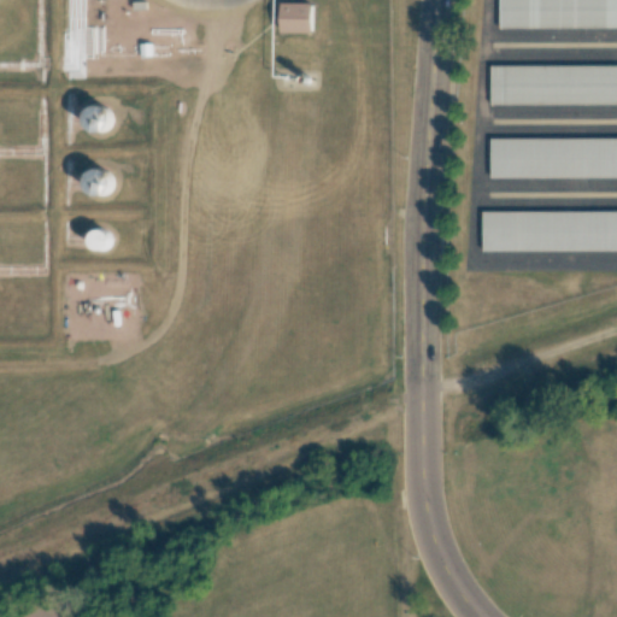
[(616,0),(498,0),(499,29),(616,27),(616,0)]
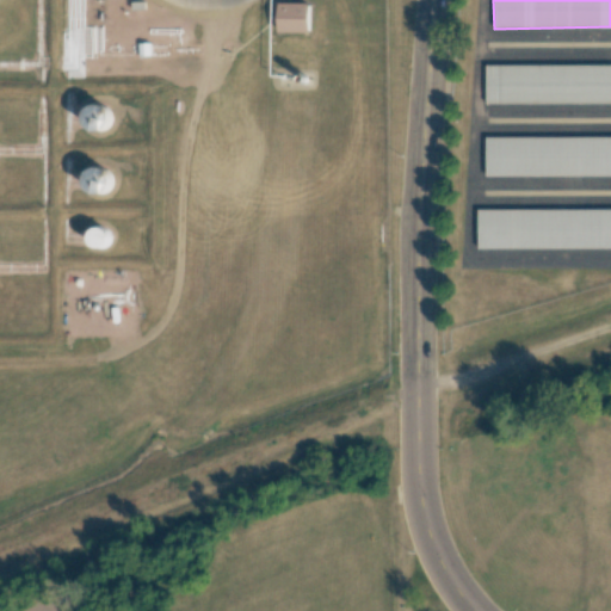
[(278,31),(278,1),(308,2),(308,32),(278,31)]
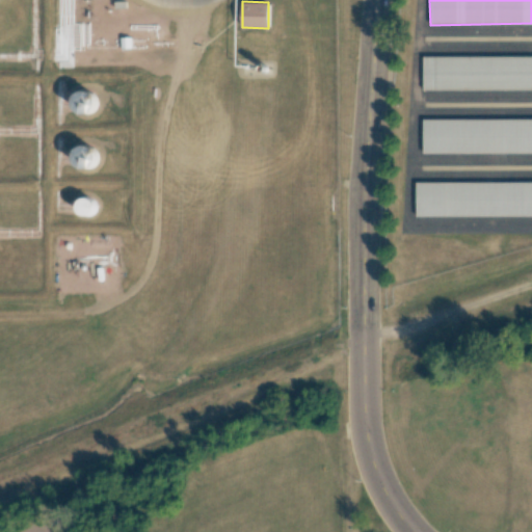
[(423,90),(531,89),(531,55),(423,57),(423,90)]
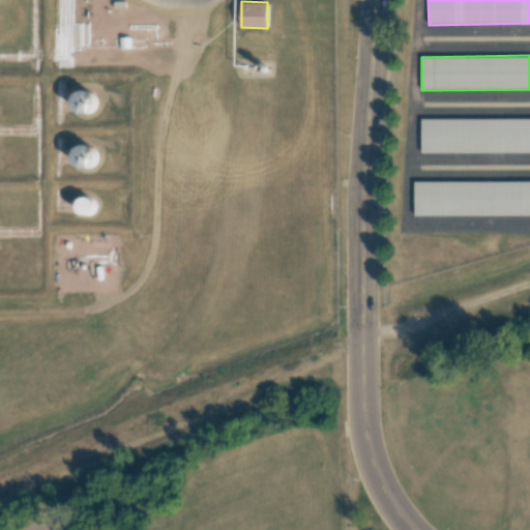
[(95,113),(96,92),(75,91),(75,112),(95,113)]
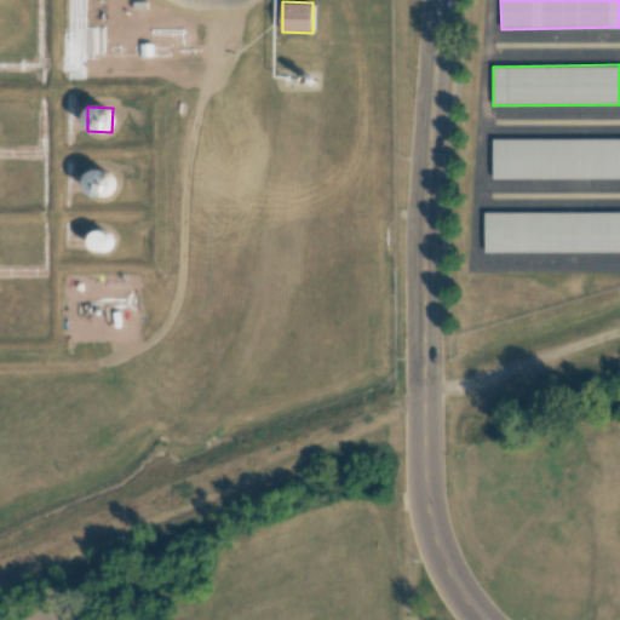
[(619,138),(493,139),(493,178),(619,178),(619,138)]
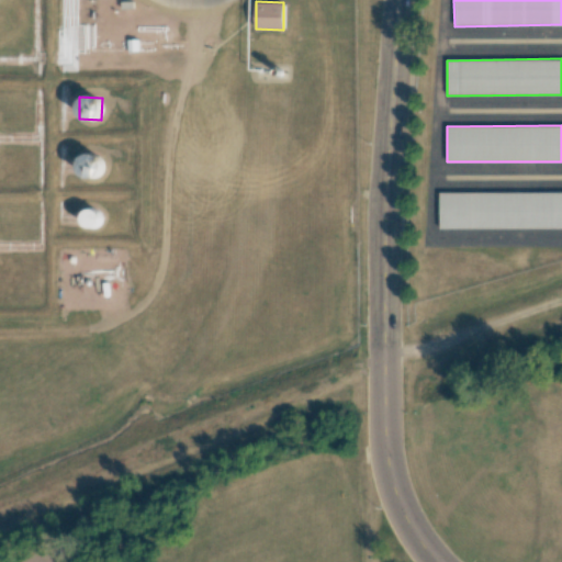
[(102,177),(102,155),(80,155),(80,177),(102,177)]
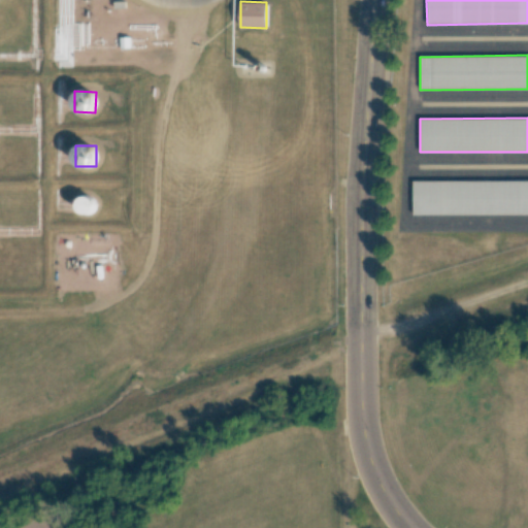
[(527,213),(527,180),(413,182),(413,215),(527,213)]
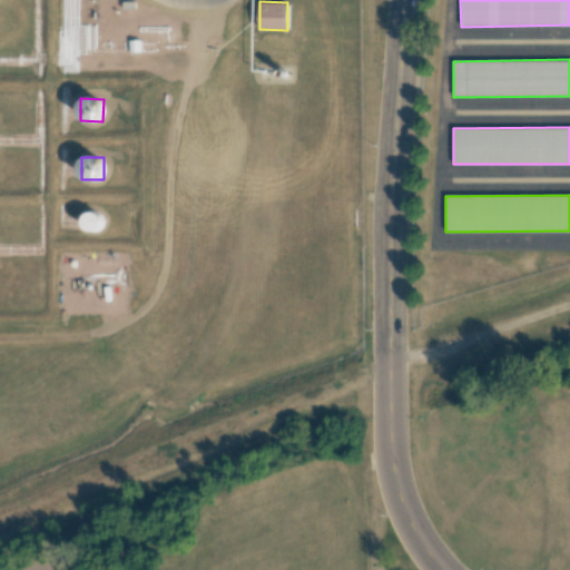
[(101,231),(100,212),(84,213),(85,231),(101,231)]
